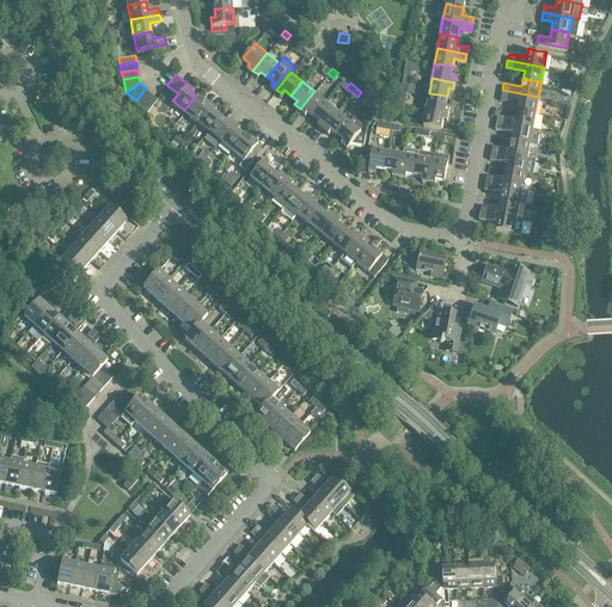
[(136,100),(141,105),(152,92),(146,87),(136,100)]
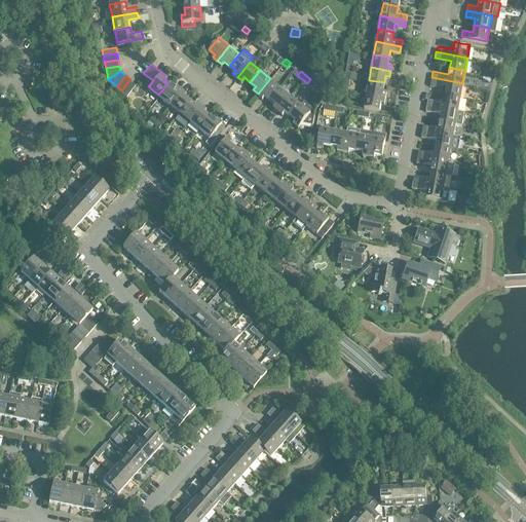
[(462,83),(431,77),(430,83),(446,86),(445,94),(460,96),(462,83)]
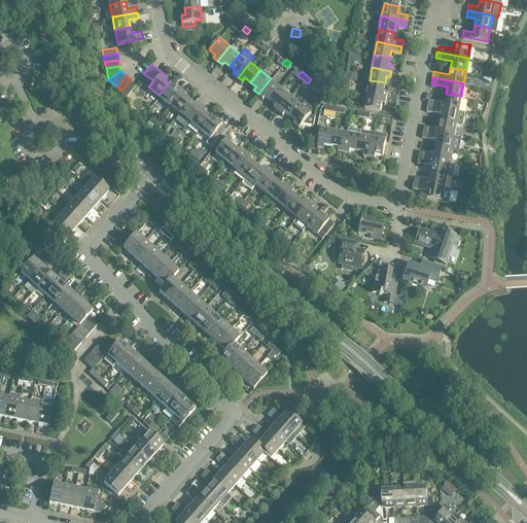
[(271,78),(258,94),(262,97),(266,94),(271,99),(280,86),(271,78)]
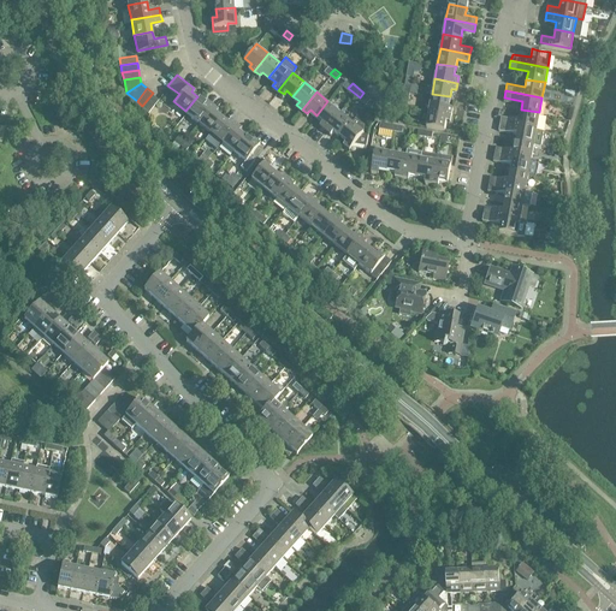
[(159,98),(153,93),(142,106),(148,111),(159,98)]
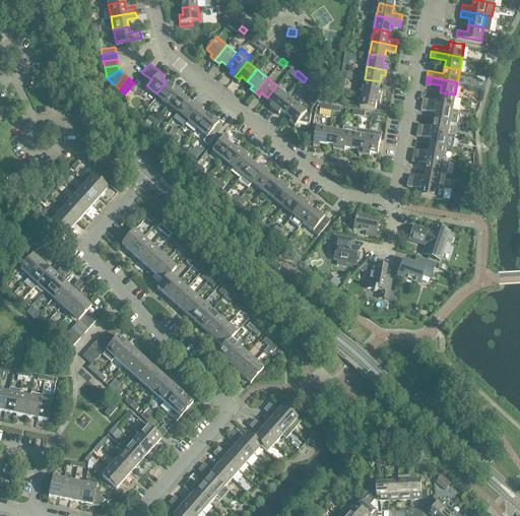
[(380,81),(365,79),(363,91),(381,94),(382,89),(379,88),(380,81)]
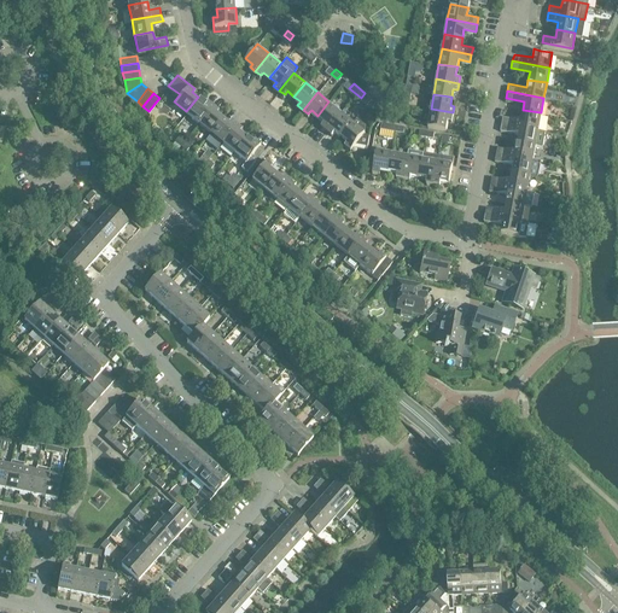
[(204,101),(198,97),(186,111),(198,121),(213,103),(208,99),(204,101)]
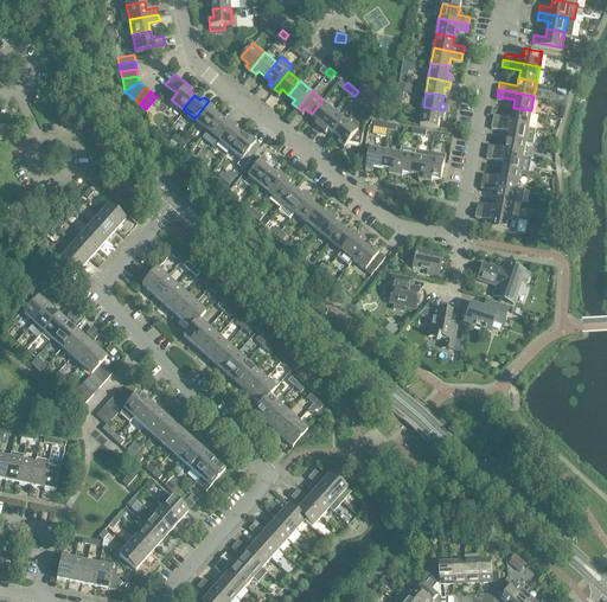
[(376,106),(371,101),(364,96),(360,102),(366,107),(366,106),(372,110),(376,106)]
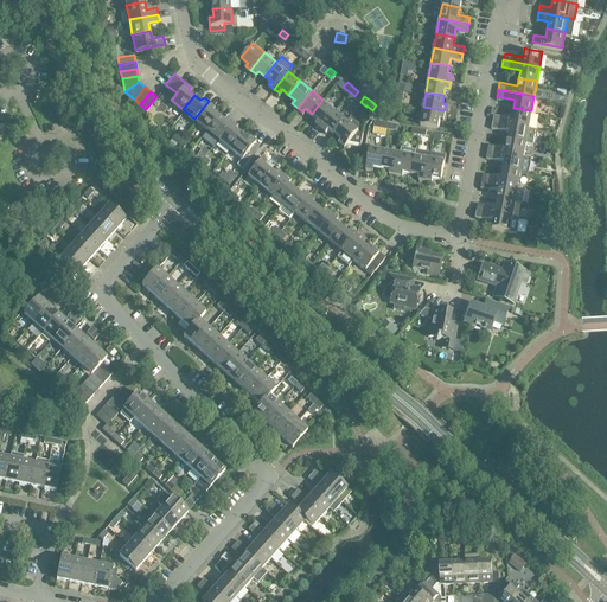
[(323,100),(312,114),(318,119),(315,122),(321,126),(334,109),(323,100)]
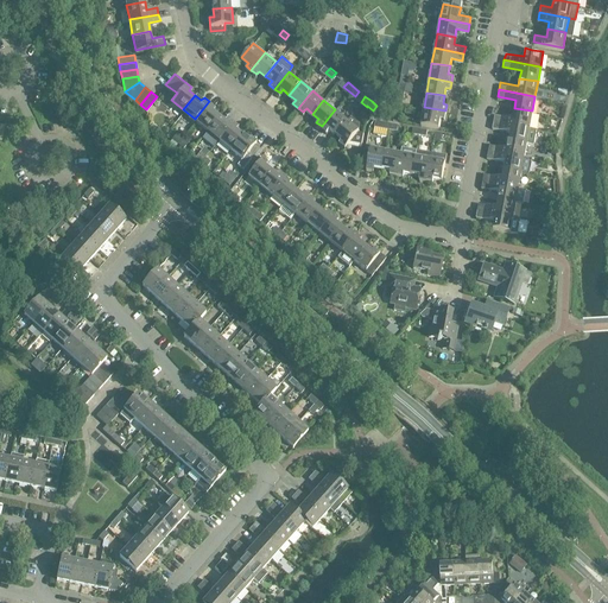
[(209,101),(195,119),(207,128),(219,114),(213,109),(215,106),(209,101)]
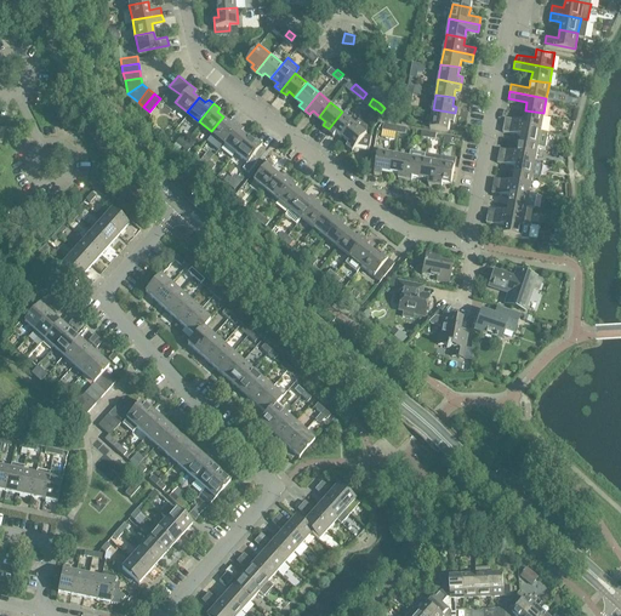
[(455,113),(433,109),(429,125),(448,129),(450,119),(454,120),(455,113)]
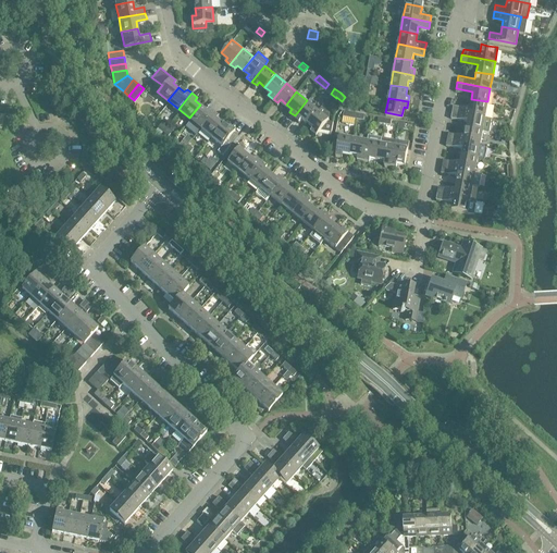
[(487,101),(471,99),(470,106),(454,102),(452,109),(485,115),(487,101)]
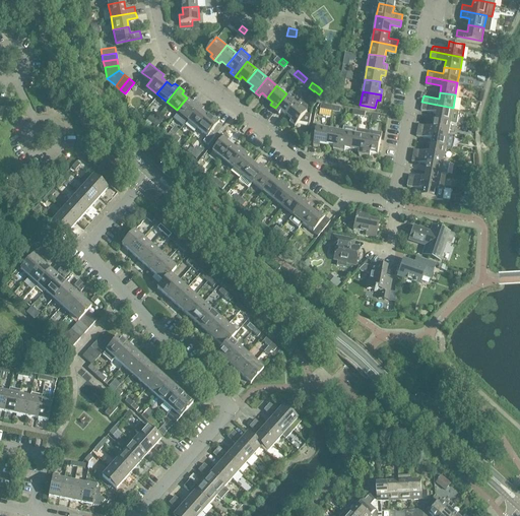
[(286,93),(275,108),(279,112),(281,109),(287,114),(297,102),(286,93)]
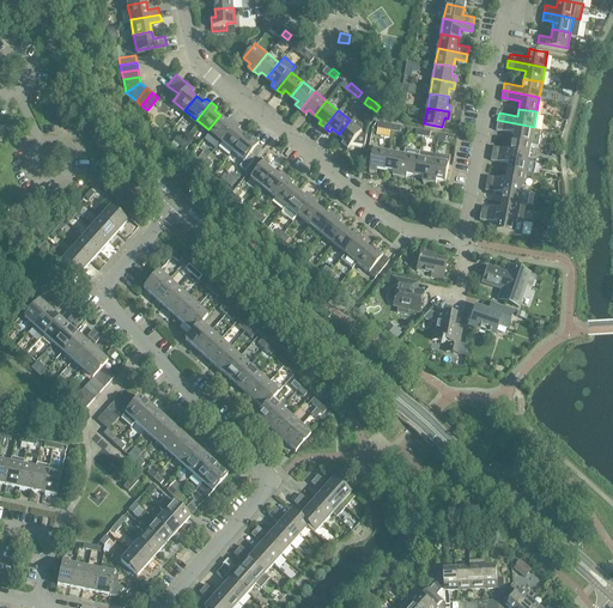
[(226,120),(220,115),(208,129),(220,139),(235,121),(229,116),(226,120)]
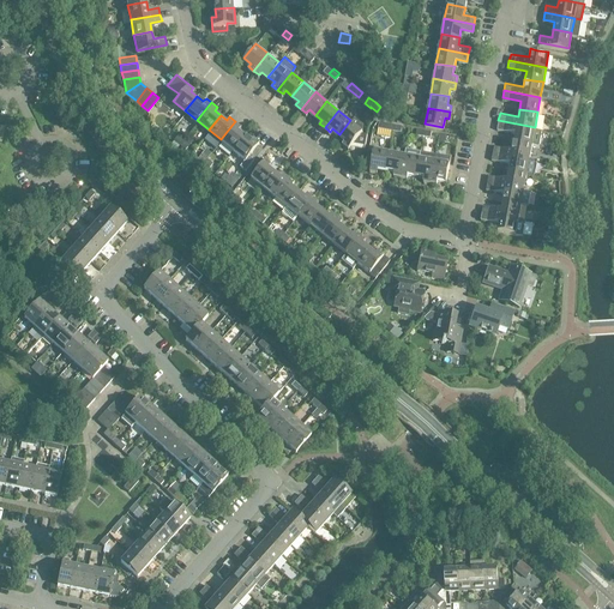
[(350,120),(339,134),(345,139),(343,142),(349,146),(351,144),(363,149),(367,132),(361,131),(362,130),(350,120)]
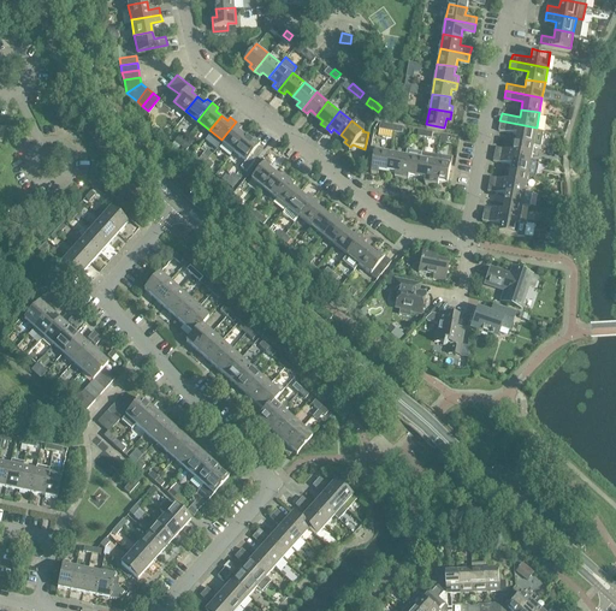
[(537,128),(499,120),(498,128),(517,130),(515,138),(533,142),(537,128)]
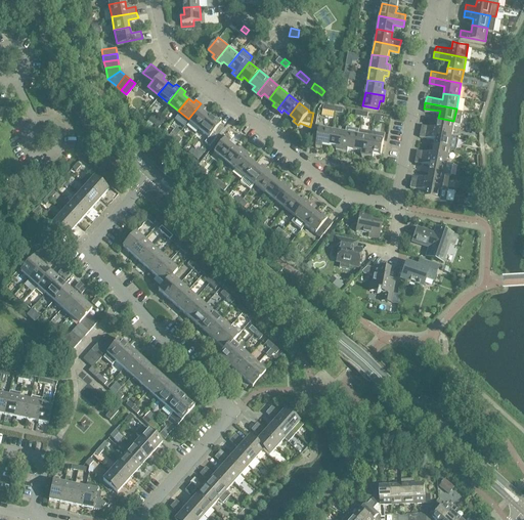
[(201,103),(188,119),(199,127),(209,115),(203,110),(205,107),(201,103)]
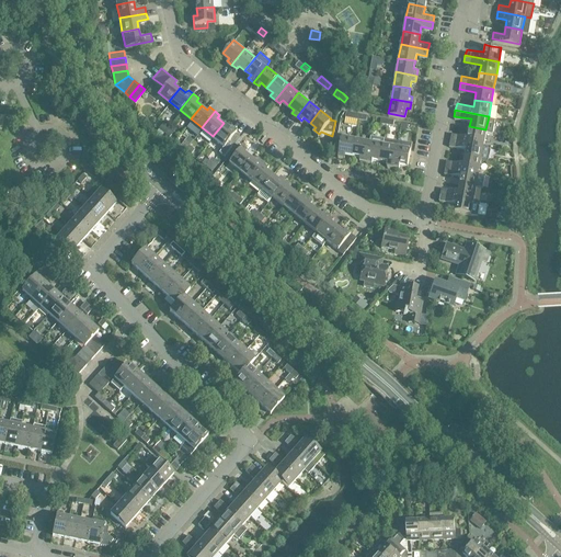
[(229,127),(224,123),(213,136),(224,145),(227,140),(235,132),(237,128),(231,124),(229,127)]
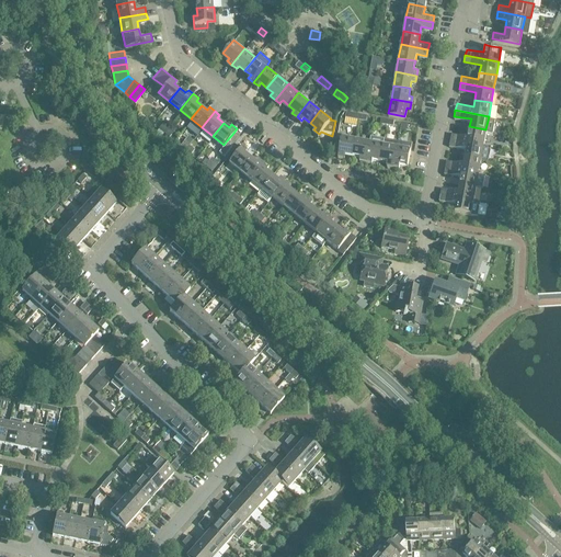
[(485,129),(469,126),(468,134),(451,131),(450,137),(483,144),(485,129)]
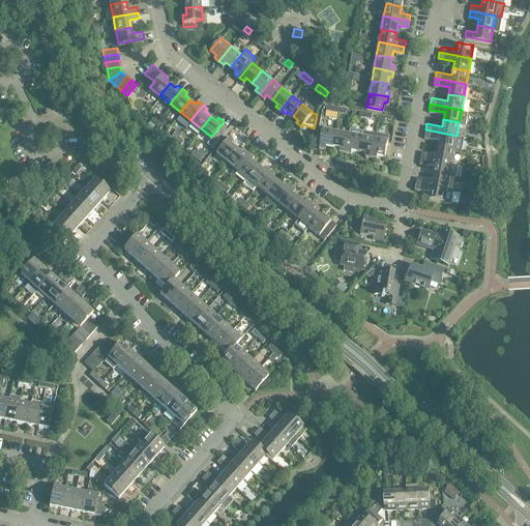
[(218,136),(227,126),(223,123),(222,124),(214,133),(218,136)]
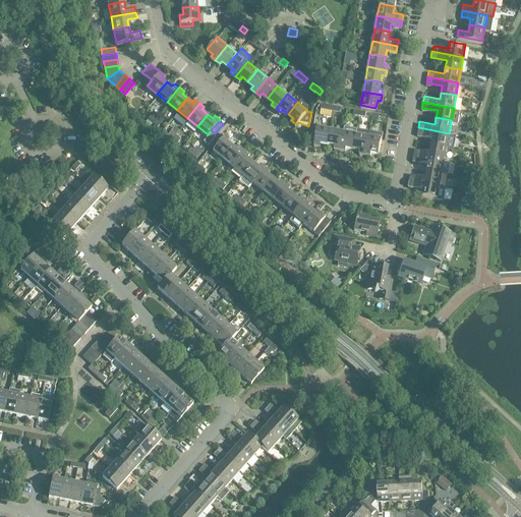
[(330,127),(317,125),(319,122),(313,121),(310,138),(314,139),(313,144),(320,145),(321,141),(328,142),(330,127)]
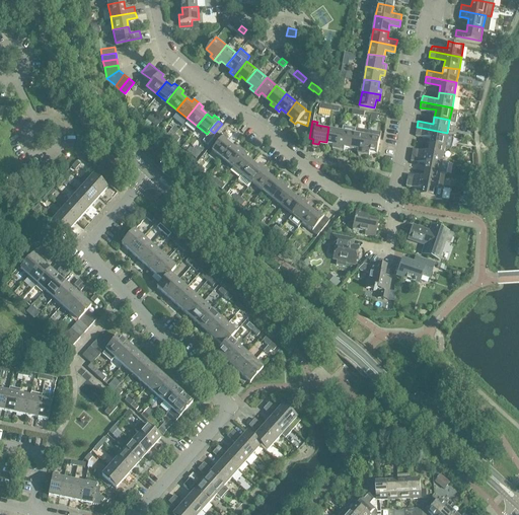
[(363,152),(367,134),(368,128),(355,126),(354,131),(352,147),(358,148),(358,151),(363,152)]
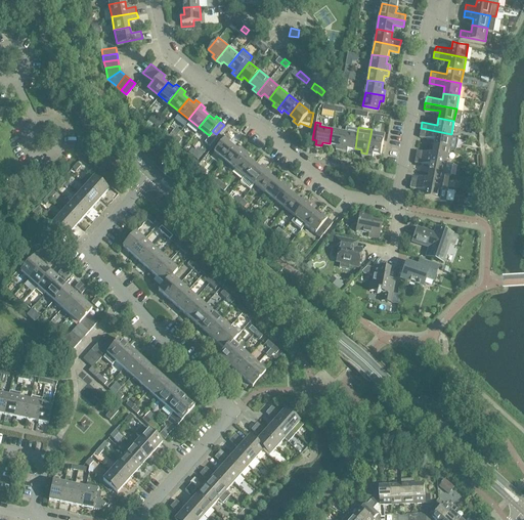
[(345,130),(332,128),(330,143),(336,144),(336,148),(342,149),(345,130)]
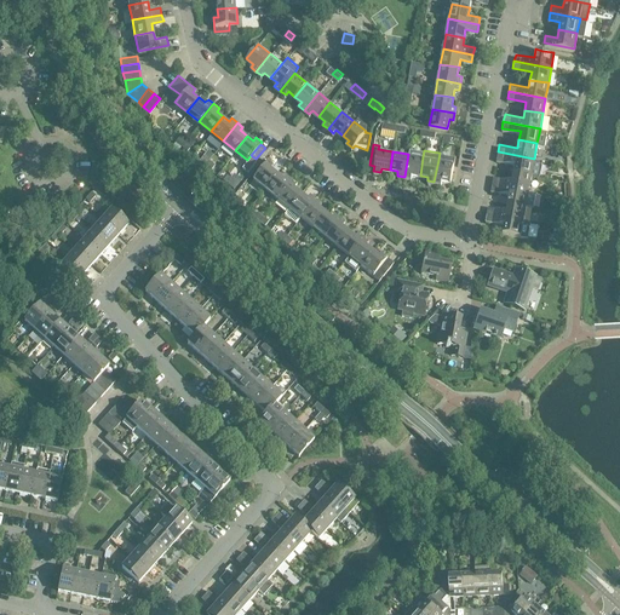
[(534,159),(498,151),(497,159),(515,162),(514,170),(532,173),(534,159)]
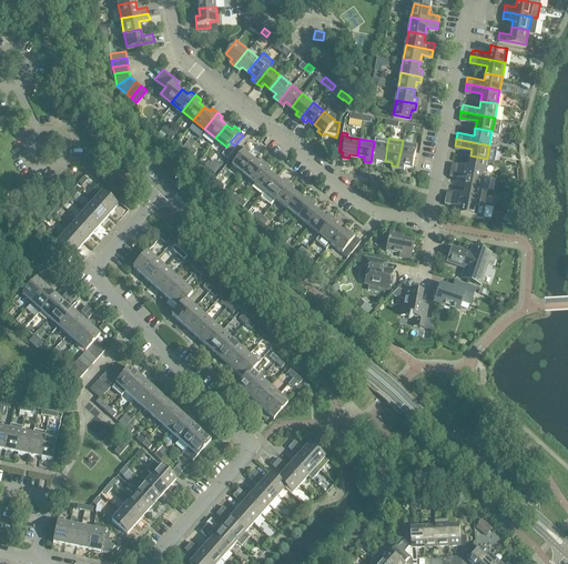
[(387,143),(374,141),(371,162),(376,163),(377,159),(385,161),(387,143)]
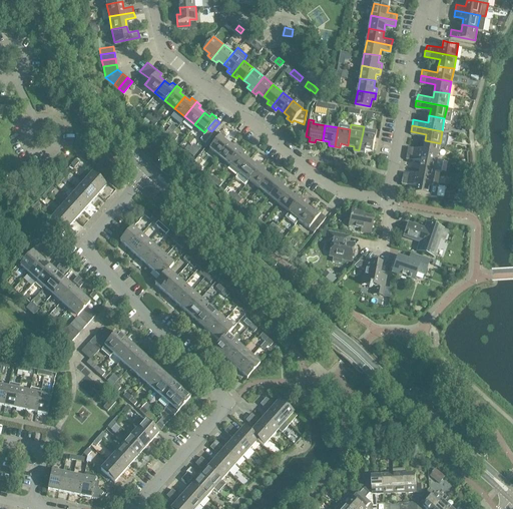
[(220,131),(208,145),(219,154),(228,142),(223,137),(225,134),(220,131)]
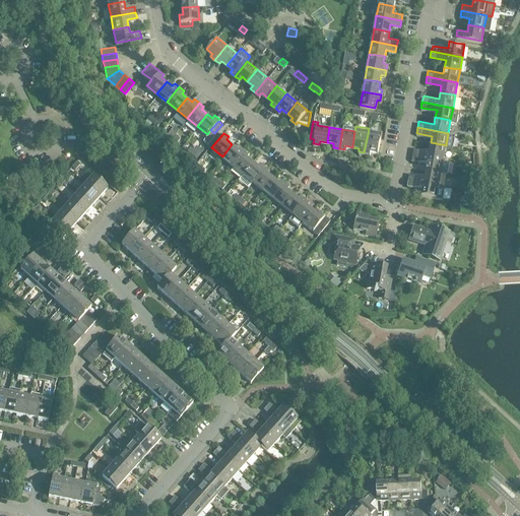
[(381,136),(368,134),(364,152),(370,153),(371,150),(378,151),(381,136)]
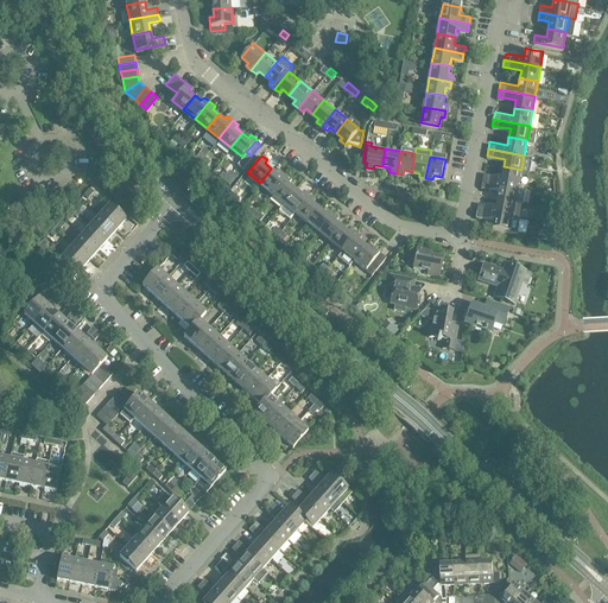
[(521,170),(504,166),(502,175),(483,171),(482,178),(519,185),(521,170)]
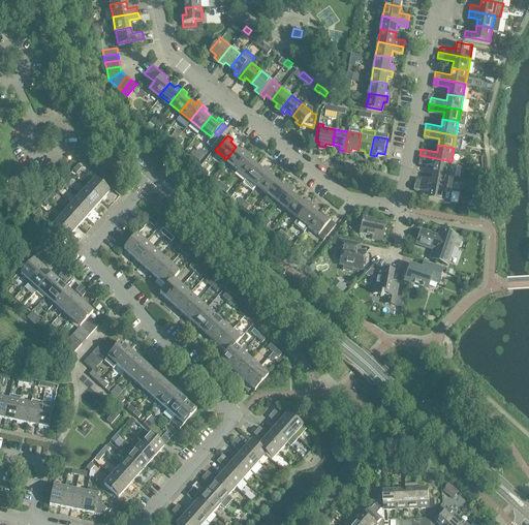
[(190,152),(195,155),(198,151),(193,147),(190,152)]
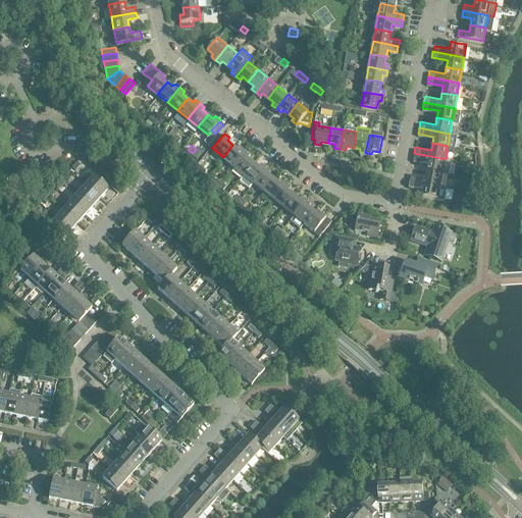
[(239,149),(232,145),(223,157),(232,164),(245,150),(241,146),(239,149)]
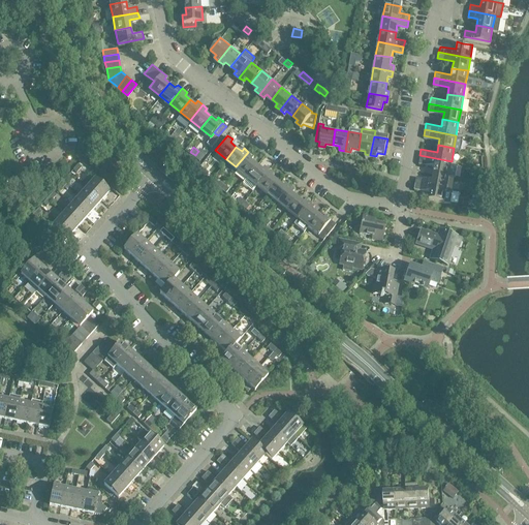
[(248,152),(236,166),(246,175),(256,162),(251,158),(253,155),(248,152)]
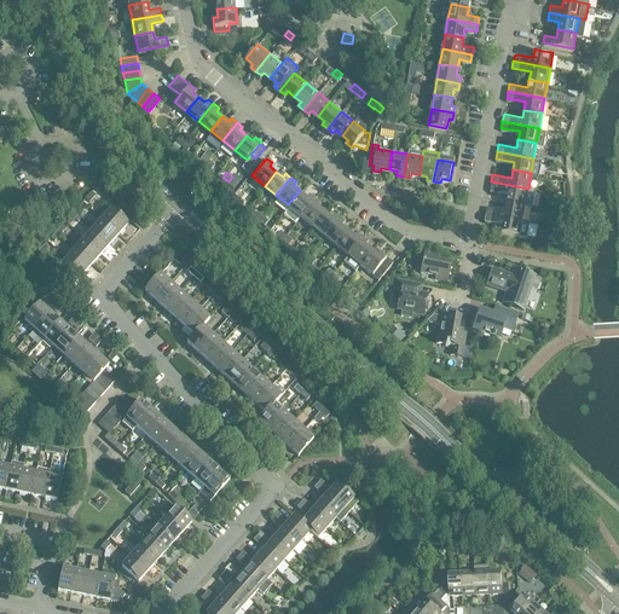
[(528,189),(491,181),(490,189),(509,191),(507,200),(525,203),(528,189)]
